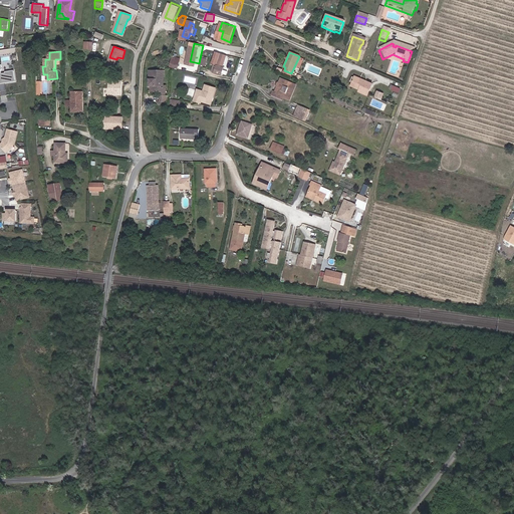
[(223,63),(221,70),(221,71),(228,73),(230,66),(228,66),(231,55),(219,53),(217,61),(220,62),(223,63)]
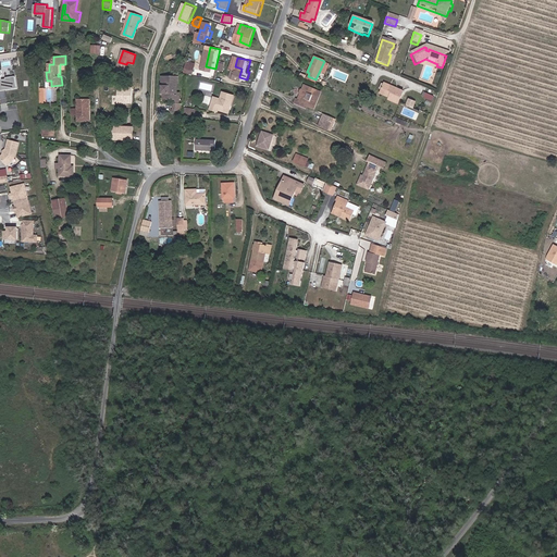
[(125,72),(126,64),(119,62),(116,69),(125,72)]
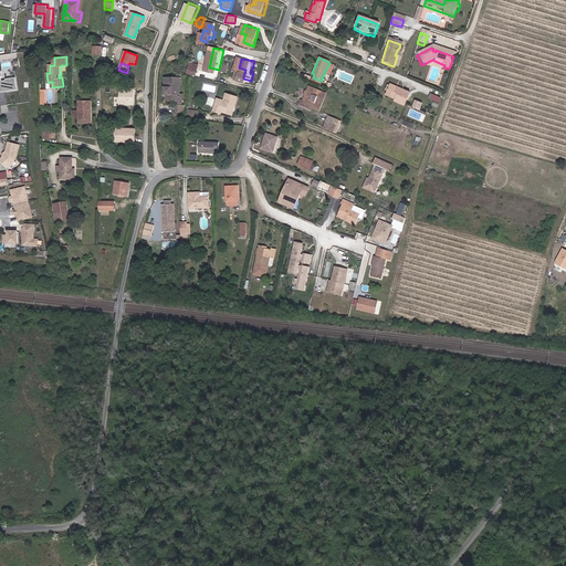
[(199,67),(192,65),(191,65),(189,72),(198,74),(199,67)]
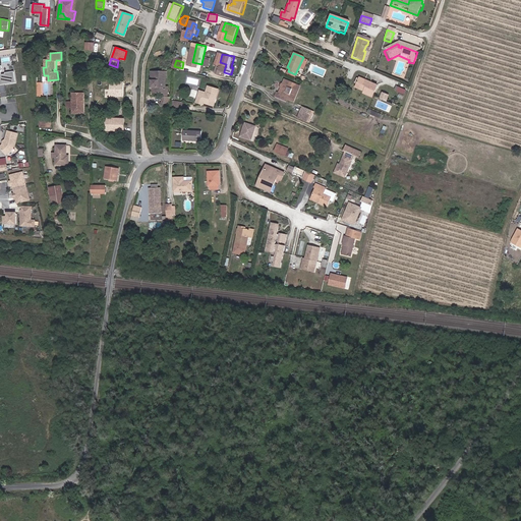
[(0,65),(0,84),(6,83),(16,81),(15,70),(6,72),(6,73),(2,74),(2,70),(3,70),(2,65),(0,65)]
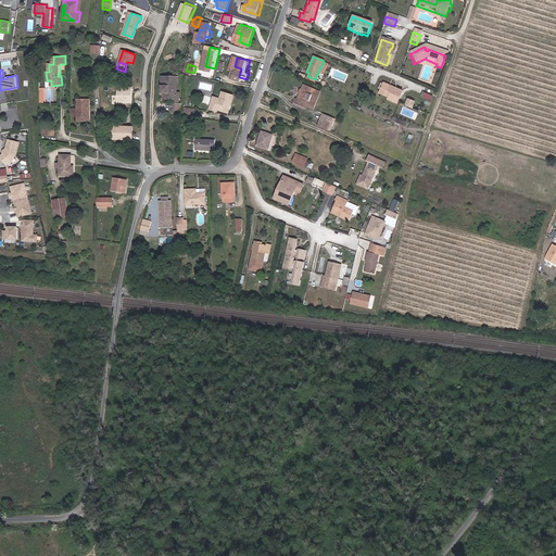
[(175,97),(180,98),(180,91),(178,91),(178,81),(179,81),(179,76),(163,75),(163,81),(167,81),(167,85),(162,85),(162,89),(168,89),(168,96),(175,96),(175,97)]
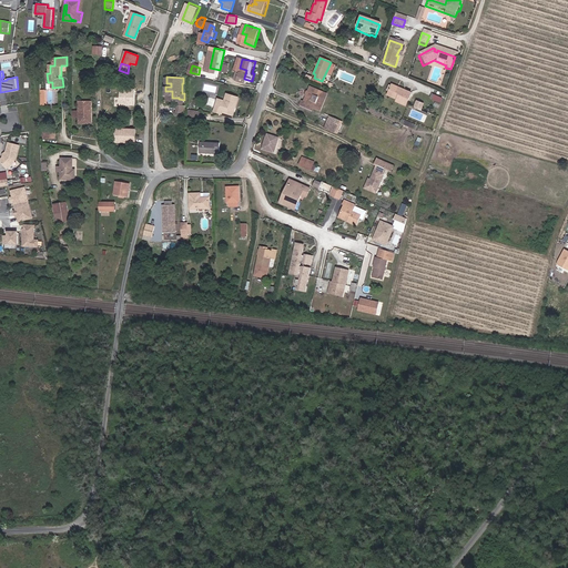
[(322,111),(328,93),(310,85),(308,91),(308,93),(308,95),(306,94),(304,100),(303,103),(314,108),(322,111)]
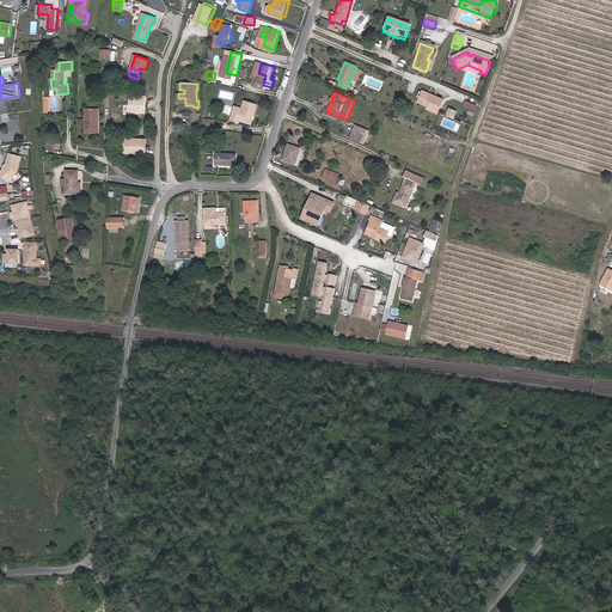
[(417,101),(428,105),(430,106),(439,110),(442,102),(421,93),(420,96),(417,101)]
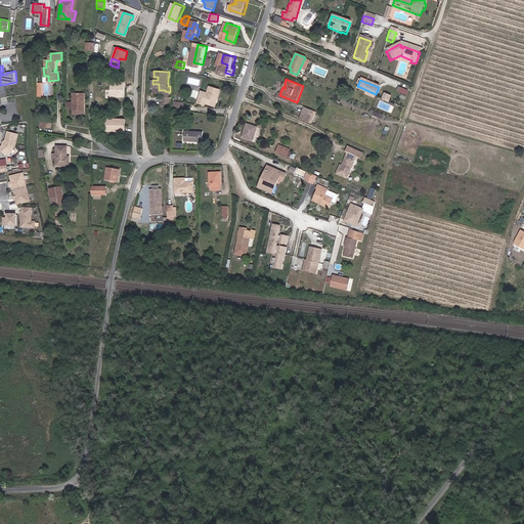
[(106,91),(106,97),(125,97),(125,91),(125,84),(111,84),(111,91),(106,91)]
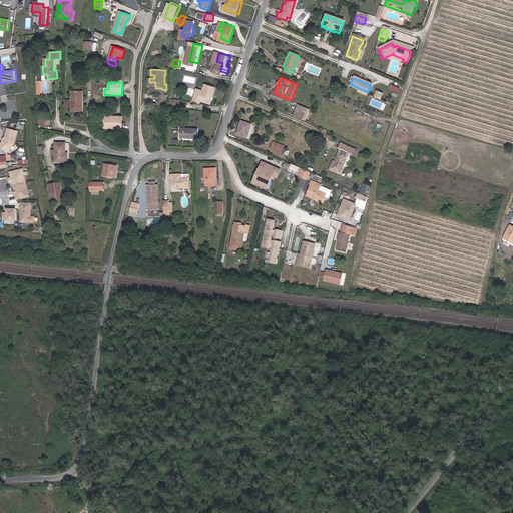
[(399,93),(401,89),(392,83),(389,88),(399,93)]
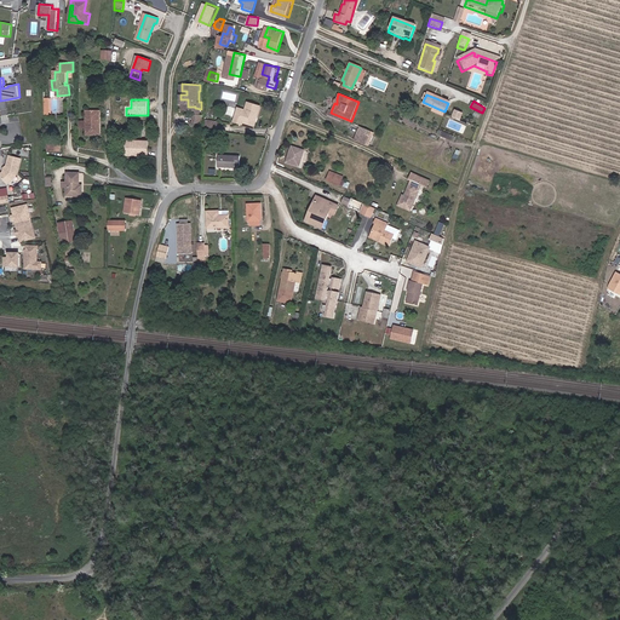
[(246,107),(244,126),(257,127),(259,109),(246,107)]
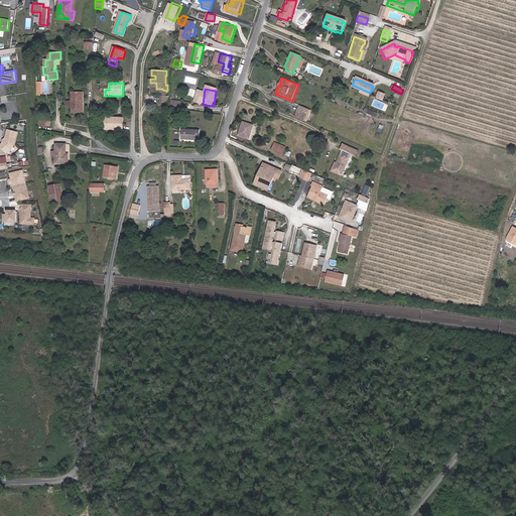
[(363,90),(361,89),(360,92),(359,95),(368,98),(370,93),(363,90)]
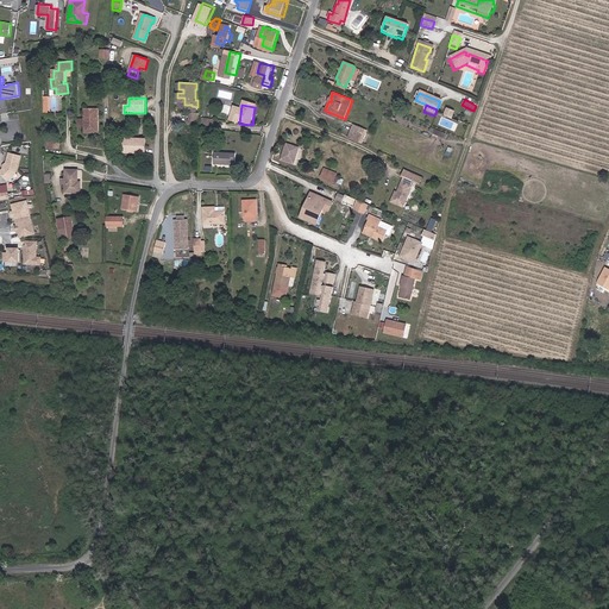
[(325,111),(326,107),(325,106),(322,112),(336,118),(337,115),(325,111)]
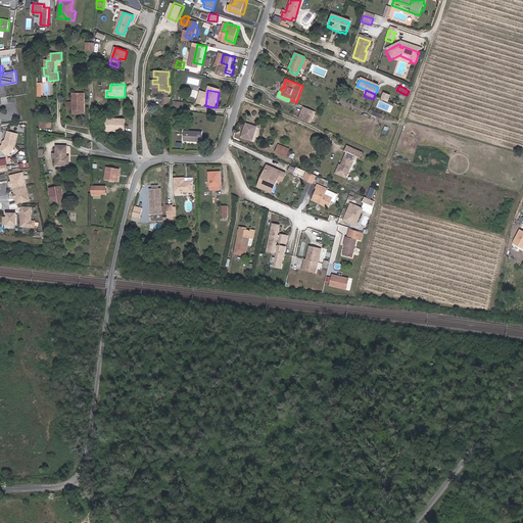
[(84,101),(85,101),(85,93),(74,94),(74,101),(68,101),(68,106),(74,106),(74,109),(84,109),(84,101)]
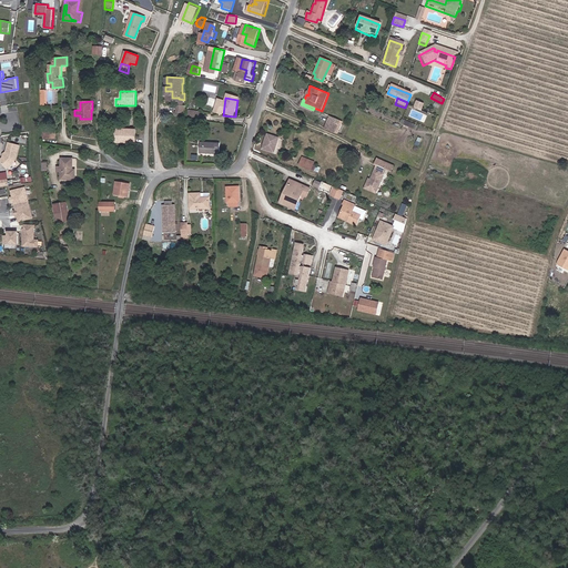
[(92,121),(92,110),(91,110),(91,119),(80,119),(80,121),(92,121)]
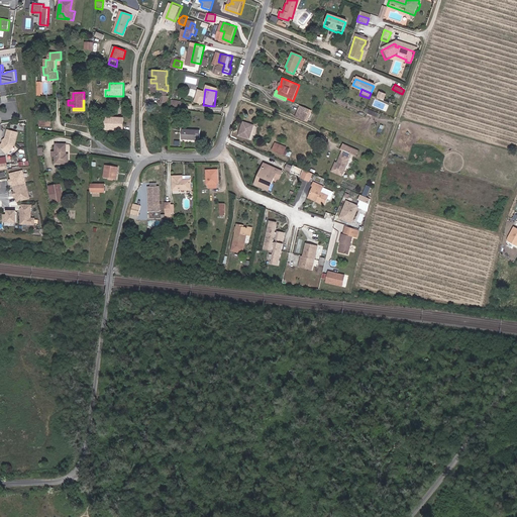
[(309,123),(312,115),(306,112),(307,109),(302,107),(298,118),(309,123)]
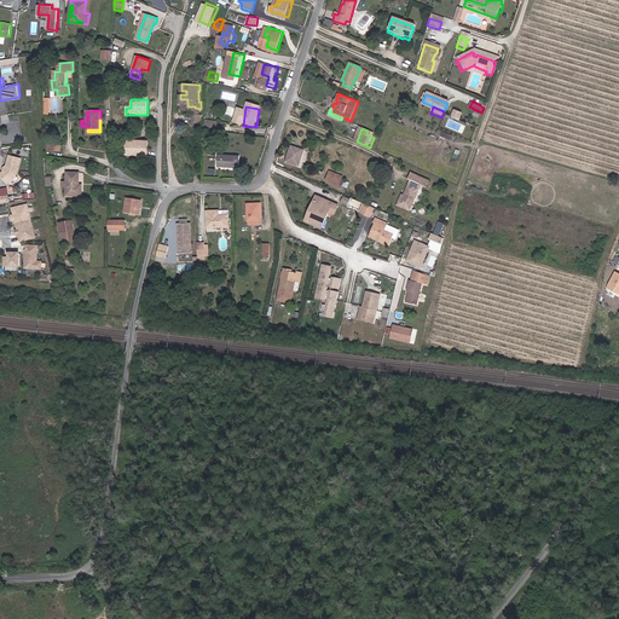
[(128,152),(139,154),(139,149),(140,149),(140,148),(140,143),(140,140),(128,140),(128,152)]
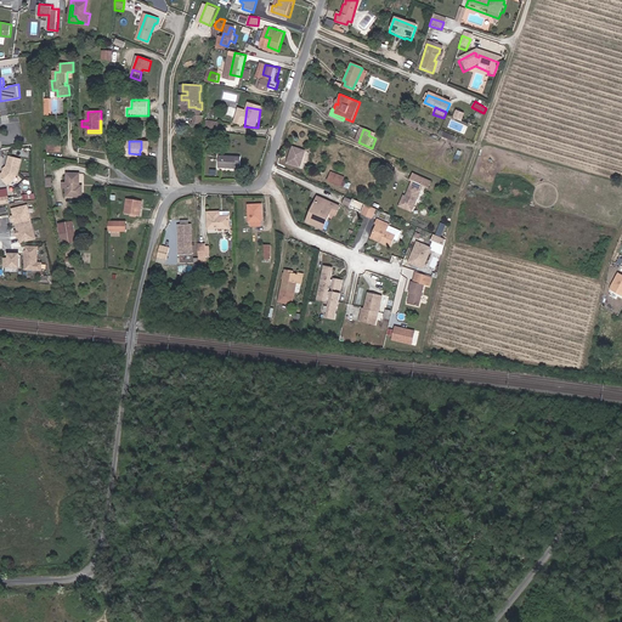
[(286,164),(299,169),(306,151),(293,146),(286,164)]
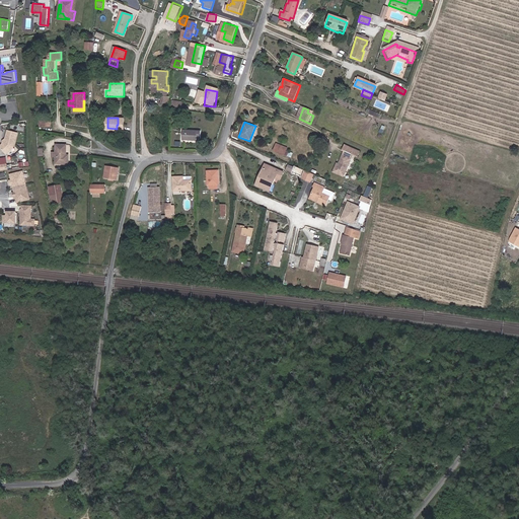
[(198,138),(198,130),(180,129),(179,139),(195,141),(195,138),(198,138)]
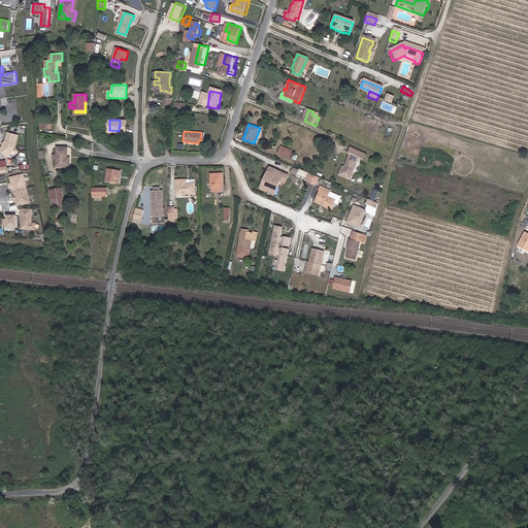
[(4,145),(1,149),(7,156),(14,149),(19,134),(9,132),(6,140),(6,143),(4,145)]
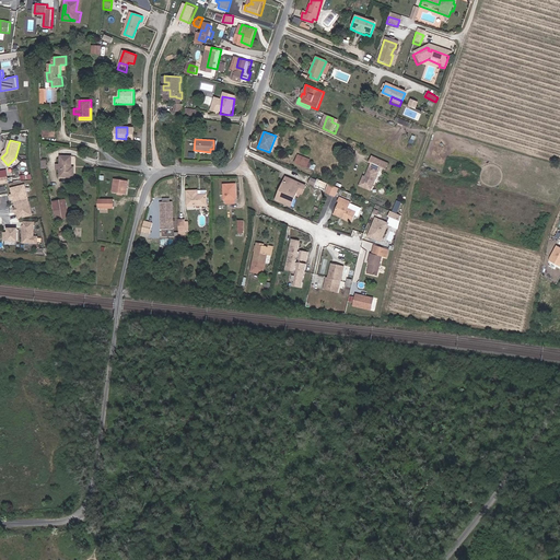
[(299,153),(296,158),(307,162),(310,158),(299,153)]
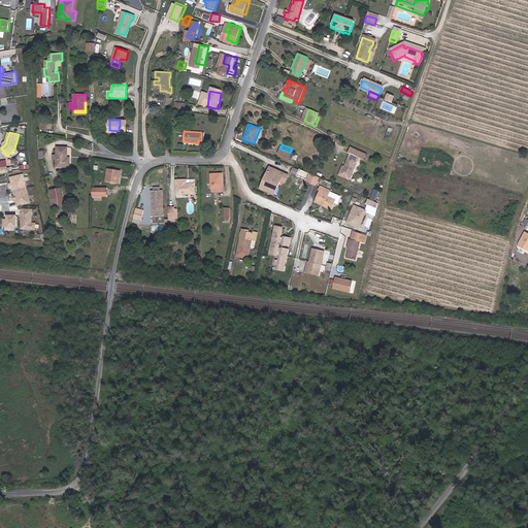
[(58,159),(57,166),(70,167),(70,158),(68,158),(68,147),(58,146),(58,155),(58,159)]
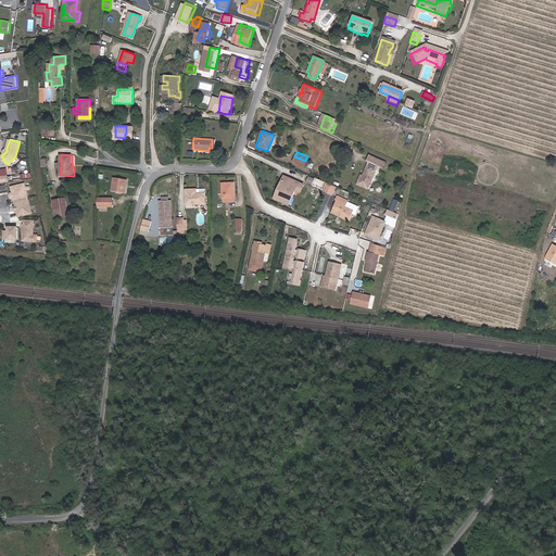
[(305,161),(294,156),(292,162),(306,167),(308,163),(305,161)]
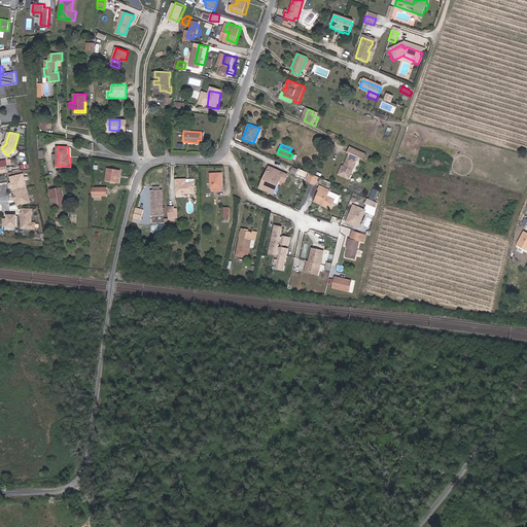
[(362,162),(364,156),(350,150),(348,155),(362,162)]
